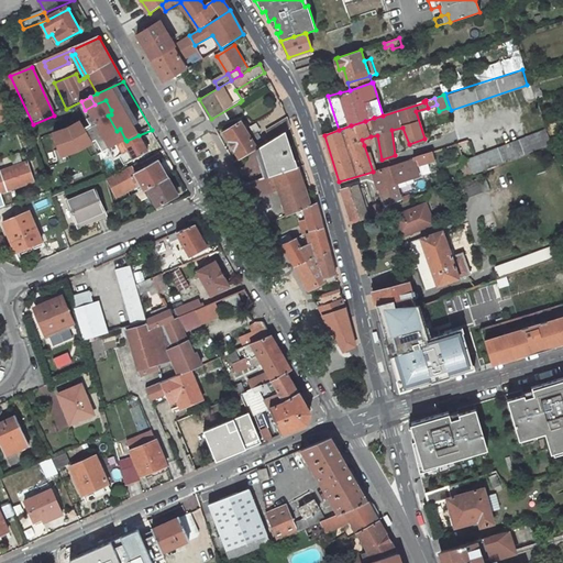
[(216,128),(245,110),(240,102),(211,119),(216,128)]
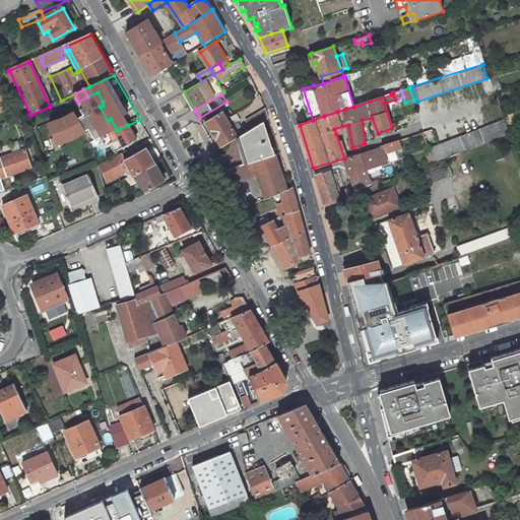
[(67,142),(59,120),(54,104),(50,107),(30,115),(25,118),(40,158),(59,150),(58,146),(67,142)]
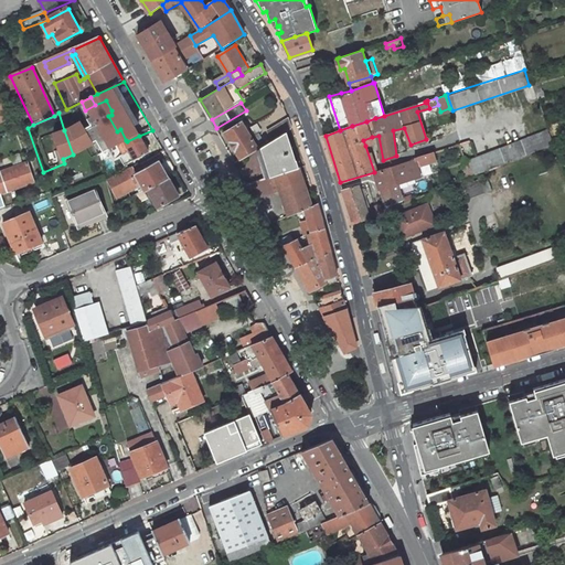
[(80,148),(92,144),(94,148),(105,142),(89,117),(80,123),(64,130),(73,155),(81,151),(80,148)]
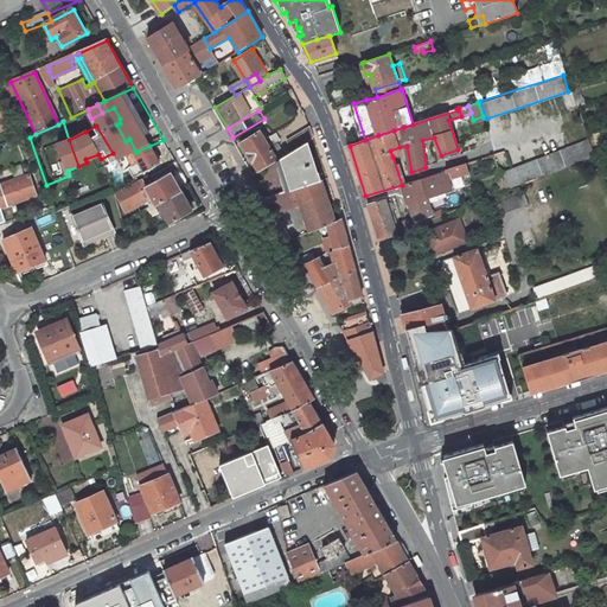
[(308,141),(314,138),(311,126),(301,131),(298,135),(288,141),(293,151),(308,141)]
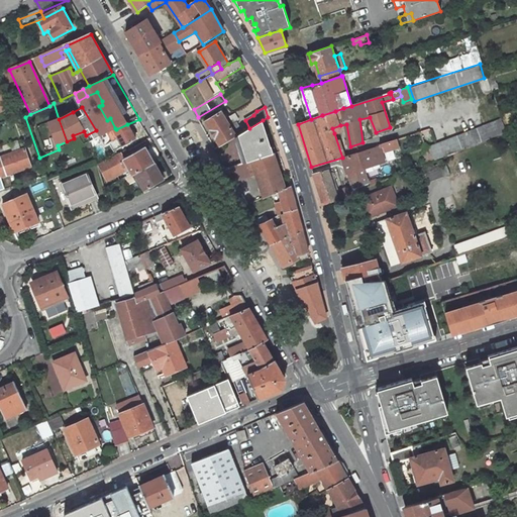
[(206,121),(220,146),(235,137),(240,134),(242,132),(236,122),(233,123),(228,116),(224,119),(221,113),(206,121)]
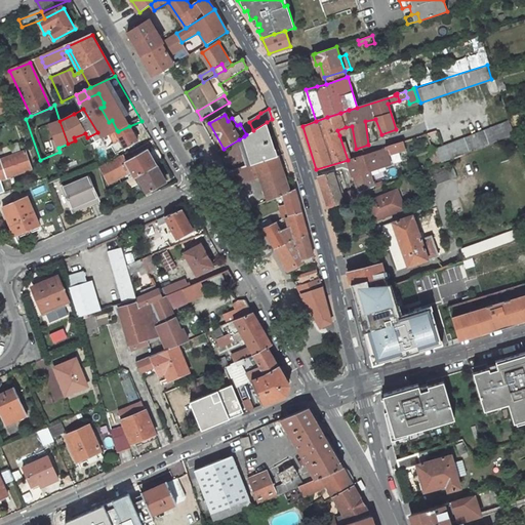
[(511,120),(437,149),(442,163),(516,134),(511,120)]
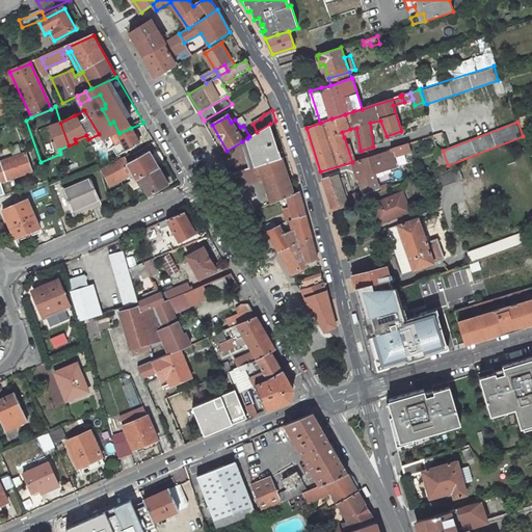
[(282,159),(270,124),(257,132),(249,136),(247,138),(257,167),(282,159)]
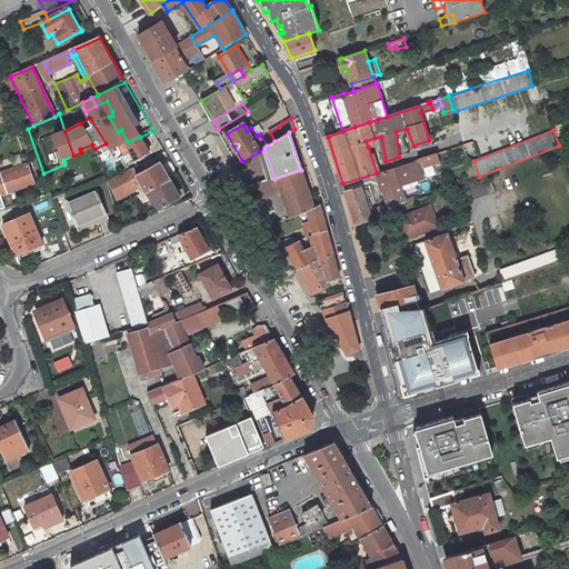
[(140,137),(128,142),(127,141),(123,143),(111,149),(116,159),(123,155),(128,152),(133,162),(149,155),(140,137)]
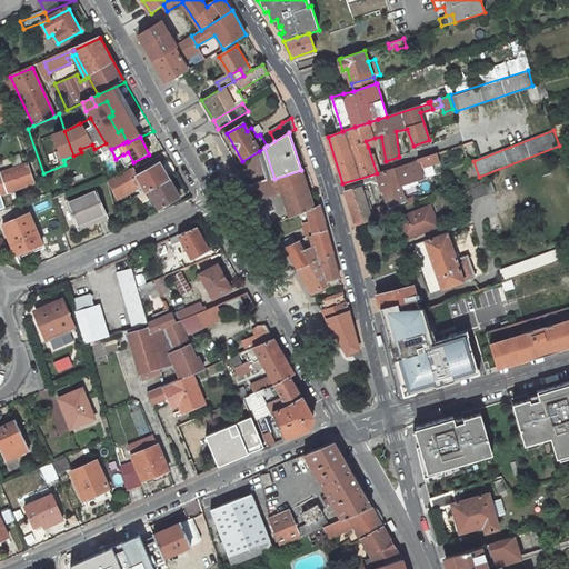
[(86,170),(100,163),(98,156),(95,149),(92,145),(80,149),(81,152),(73,156),(63,160),(65,165),(66,165),(75,189),(90,182),(86,170)]
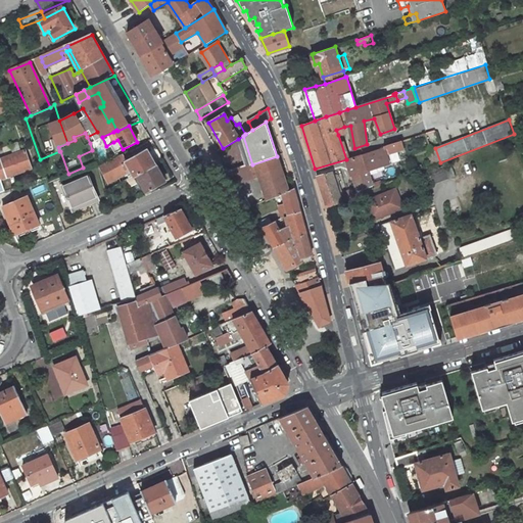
[(113,142),(117,151),(123,149),(117,140),(113,142)]
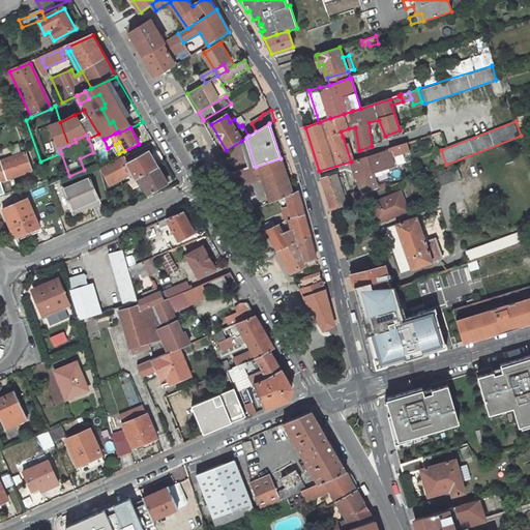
[(351,162),(355,178),(360,194),(362,198),(363,198),(362,193),(378,186),(376,179),(375,180),(372,173),(393,166),(390,154),(408,149),(406,144),(351,162)]
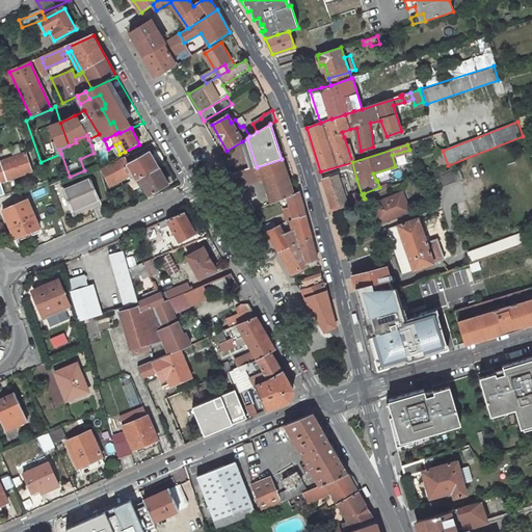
[(84,170),(98,164),(94,153),(80,159),(84,170)]
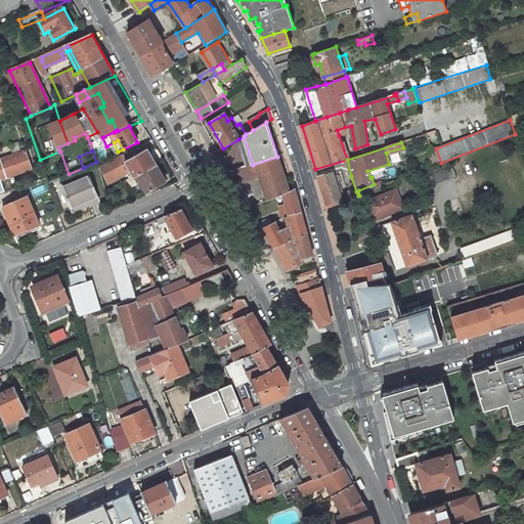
[(25,153),(0,161),(0,182),(31,171),(25,153)]
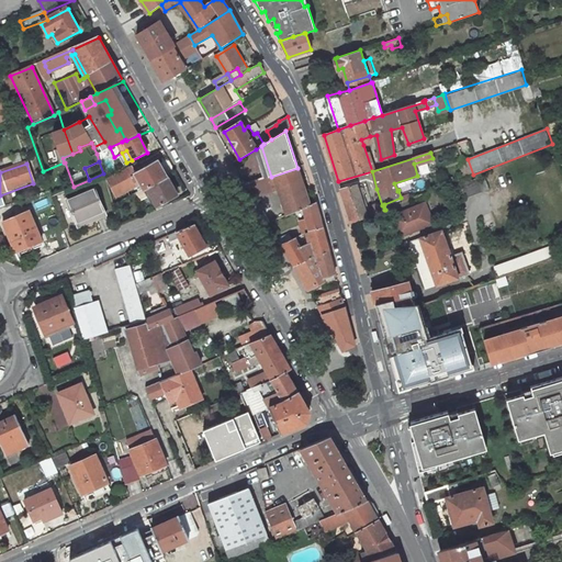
[(144,189),(166,178),(158,164),(134,176),(130,168),(107,179),(116,198),(136,188),(139,186),(143,191),(145,190),(144,189)]
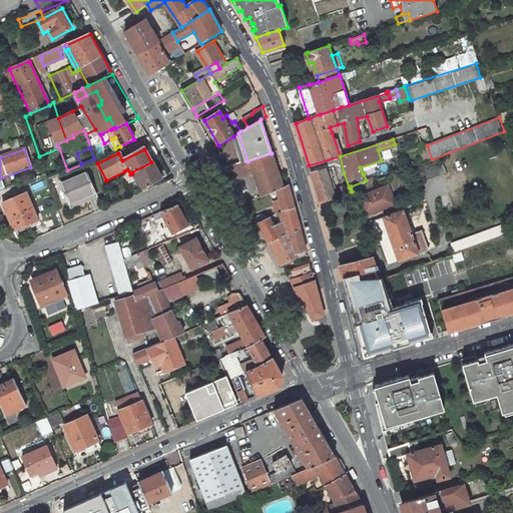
[(233,181),(254,172),(263,196),(278,189),(282,187),(272,153),(247,161),(226,167),(233,181)]
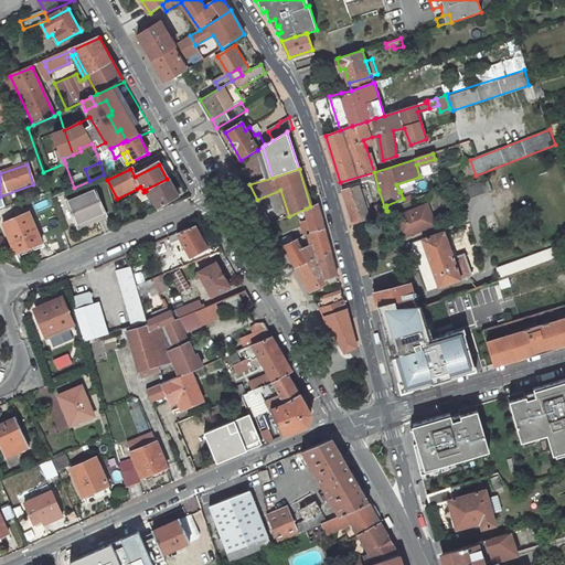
[(471,199),(486,193),(493,190),(488,176),(466,184),(471,199)]
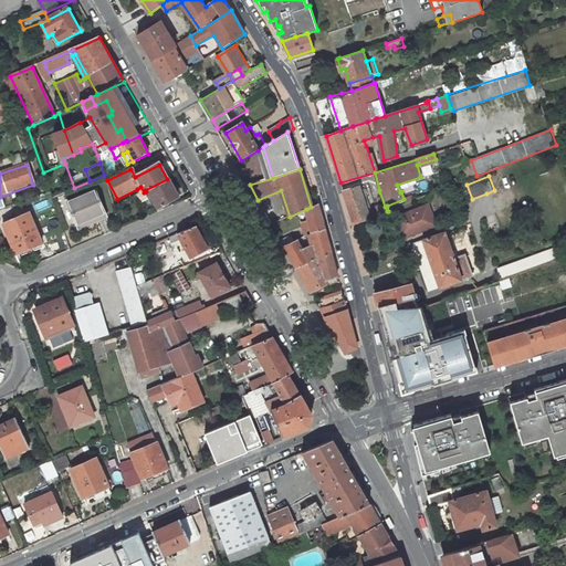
[(167,179),(145,190),(146,191),(149,198),(156,209),(158,207),(159,209),(178,198),(167,179)]
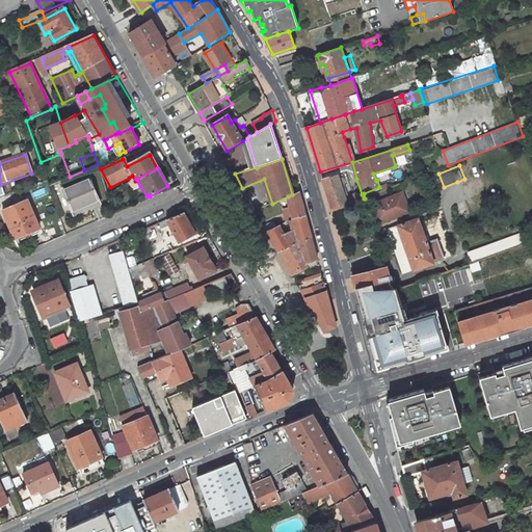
[(333,211),(348,205),(347,201),(338,174),(322,179),(333,211)]
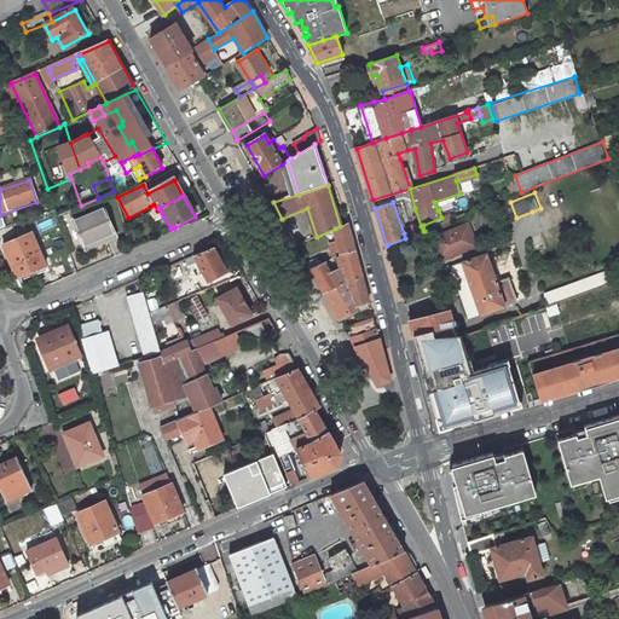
[(104,208),(74,220),(84,246),(103,238),(104,243),(116,238),(104,208)]
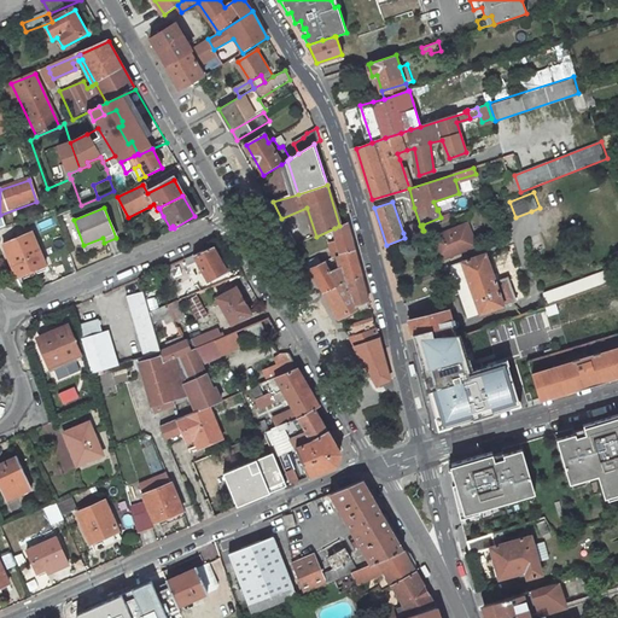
[(153,221),(163,216),(159,209),(157,210),(152,213),(150,214),(153,221)]
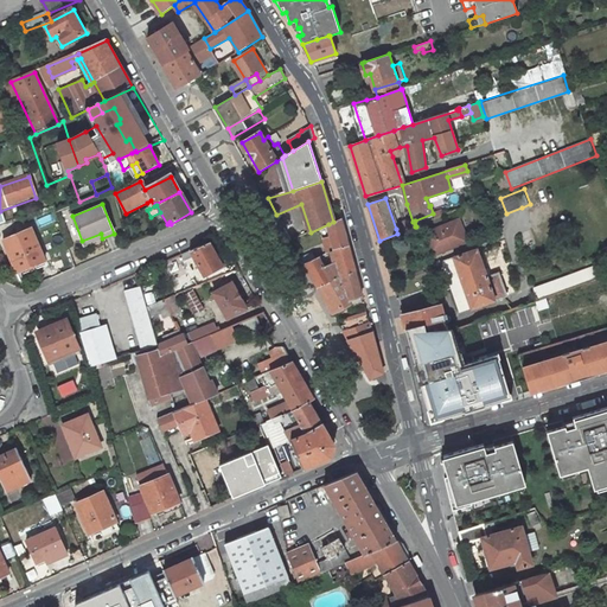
[(336,250),(349,244),(342,218),(333,222),(328,224),(332,236),(325,240),(328,254),(336,250)]
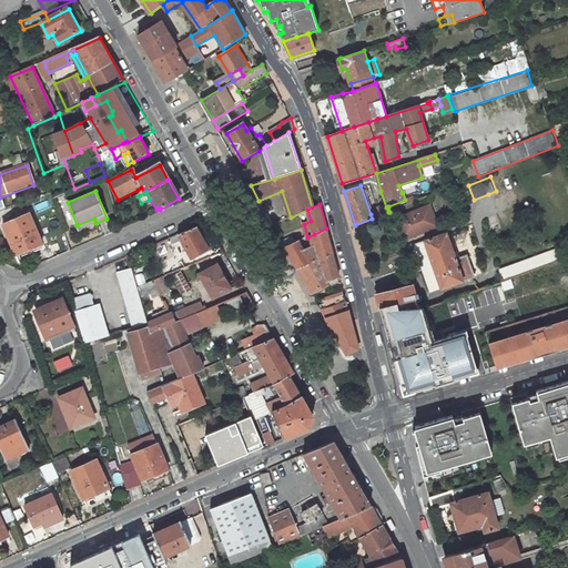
[(430,205),(396,219),(404,239),(438,225),(430,205)]
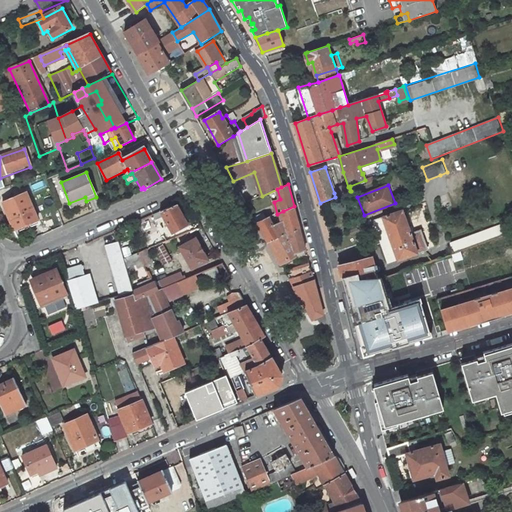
[(348,187),(334,193),(335,197),(350,191),(348,187)]
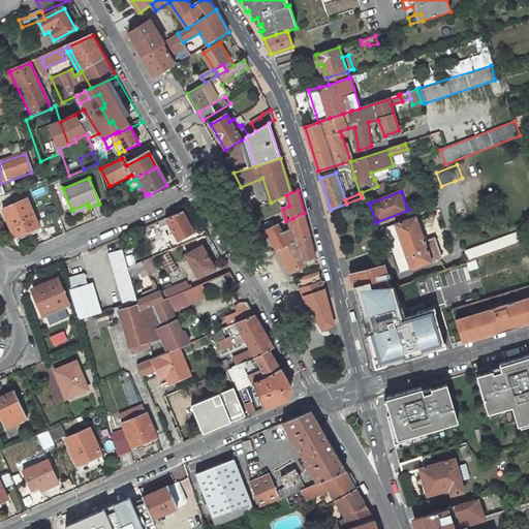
[(4,209),(14,237),(38,229),(28,200),(4,209)]
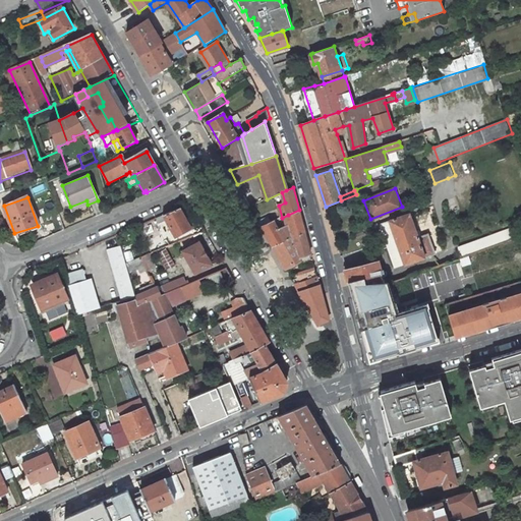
[(166,221),(175,237),(190,229),(179,209),(157,219),(160,224),(166,221)]
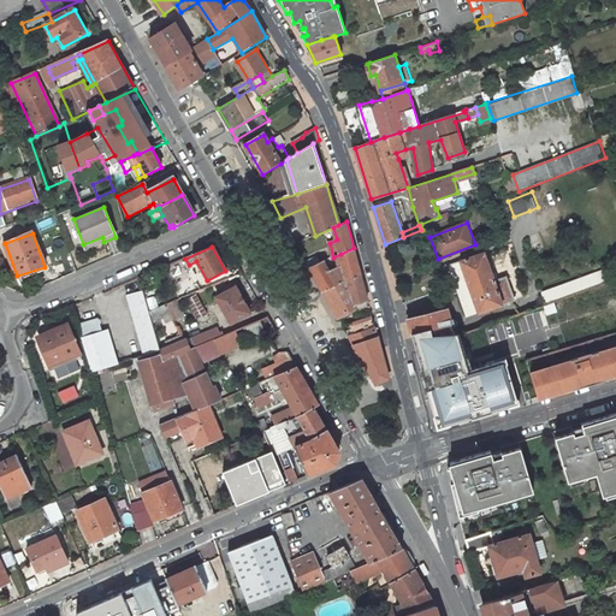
[(341,254),(344,267),(333,272),(331,266),(327,267),(325,261),(309,267),(324,291),(361,276),(354,248),(341,254)]
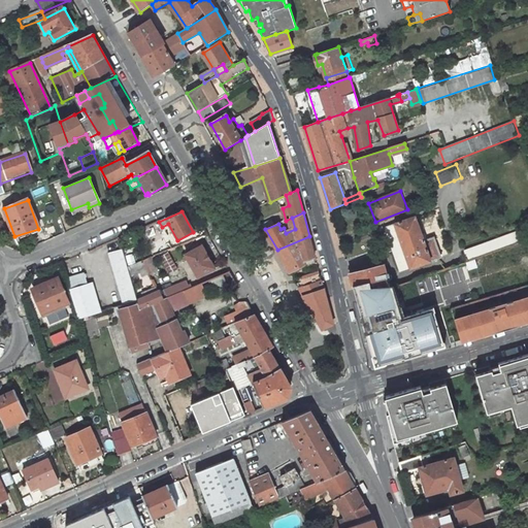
[(441,257),(435,236),(423,239),(416,217),(385,227),(399,271),(441,257)]
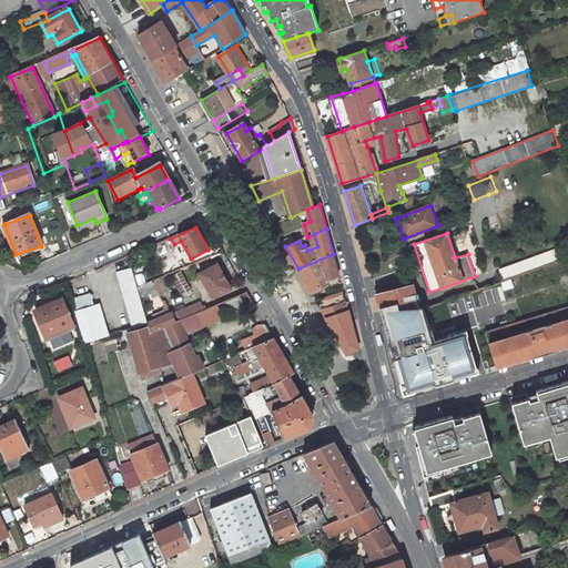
[(300,241),(297,236),(283,243),(285,246),(300,241)]
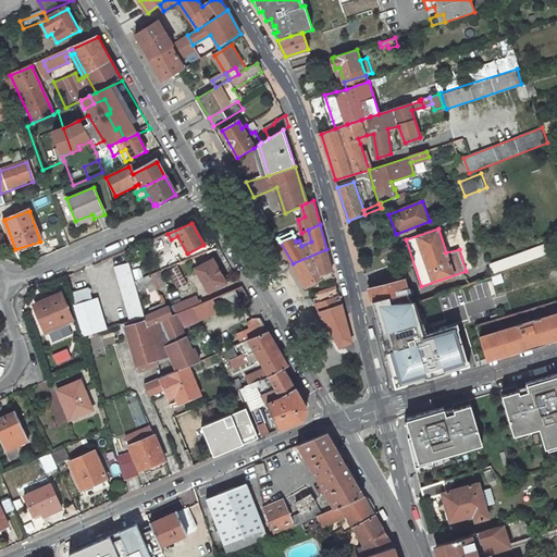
[(168,234),(153,239),(157,245),(171,239),(168,234)]
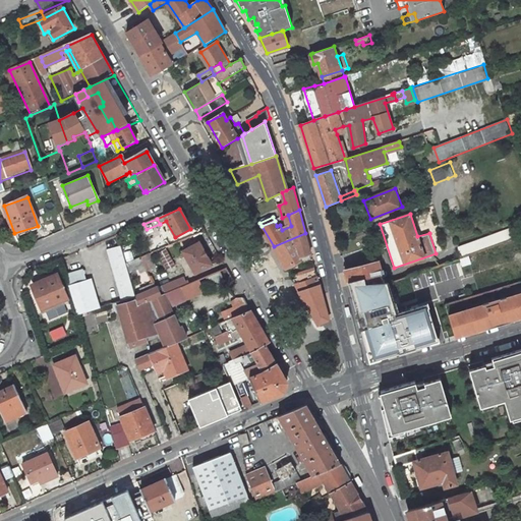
[(462,256),(520,235),(520,224),(458,247),(462,256)]
